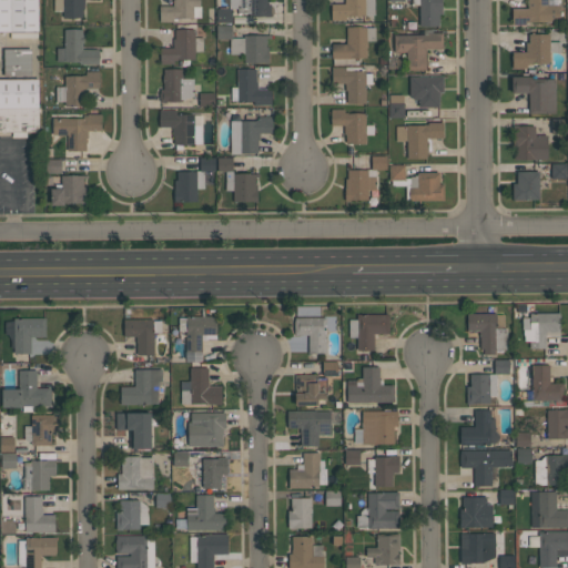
[(0,0),(37,0),(38,31),(0,31),(0,0)]
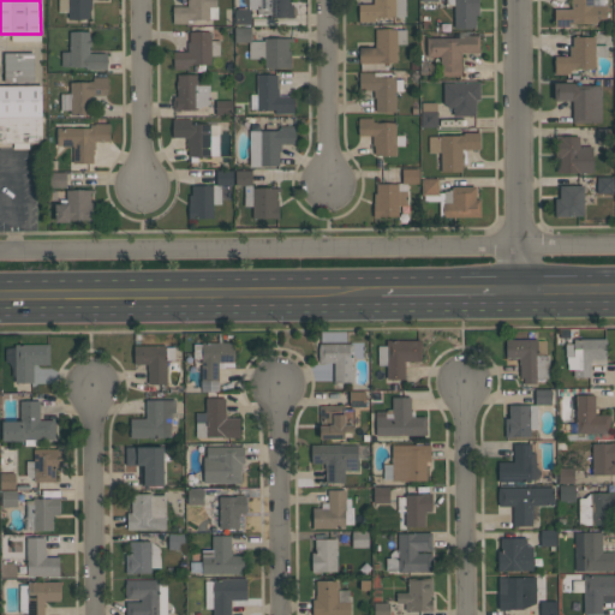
[(89,19),(67,19),(67,0),(91,0),(91,10),(89,10),(89,19)]
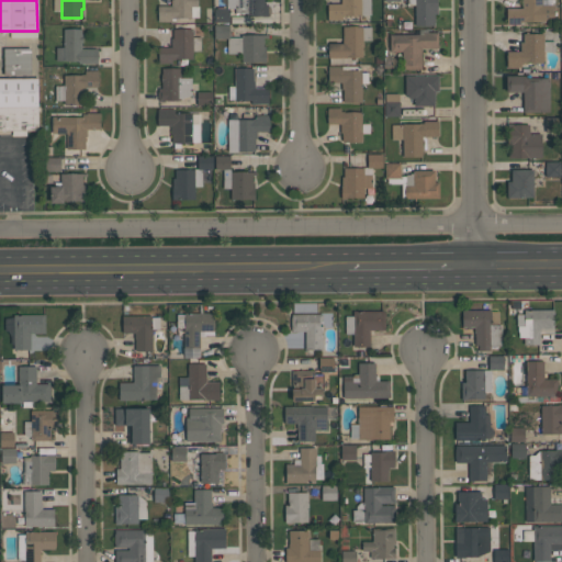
[(157,6),(170,6),(170,0),(198,0),(198,7),(199,7),(199,17),(190,17),(190,18),(175,18),(173,19),(171,19),(171,22),(157,22),(157,6)]
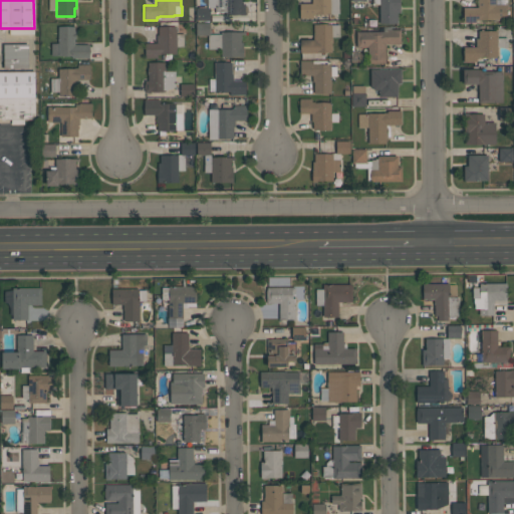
[(241,0),(241,3),(245,3),(245,14),(225,14),(225,12),(215,11),(215,7),(207,7),(207,0),(241,0)]
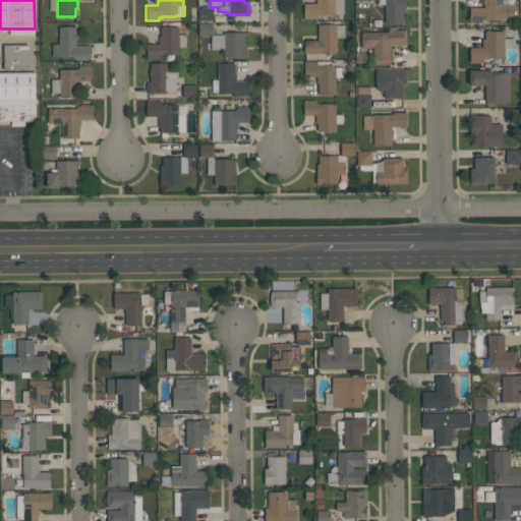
[(303,18),(303,3),(315,3),(315,0),(343,0),(343,14),(335,14),(335,15),(316,15),(316,18),(303,18)]
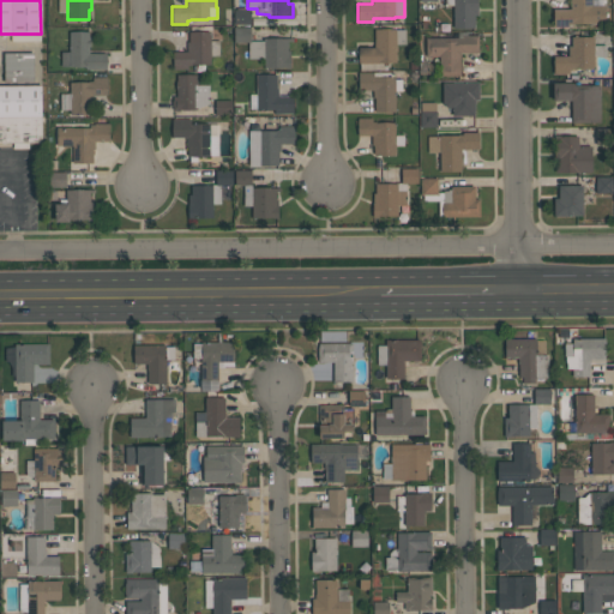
[(474,28),(453,28),(453,5),(446,5),(446,0),(477,0),(477,14),(474,14),(474,28)]
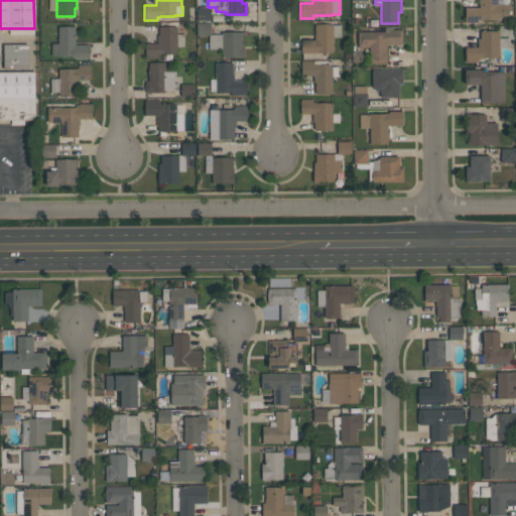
[(497,0),(497,4),(509,4),(509,20),(496,20),(496,19),(478,19),(478,22),(465,22),(465,8),(479,8),(479,0),(497,0)]
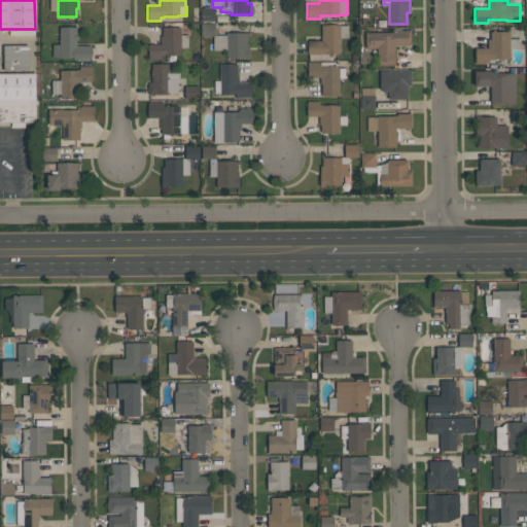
[(214,8),(214,21),(201,21),(201,8),(214,8)]
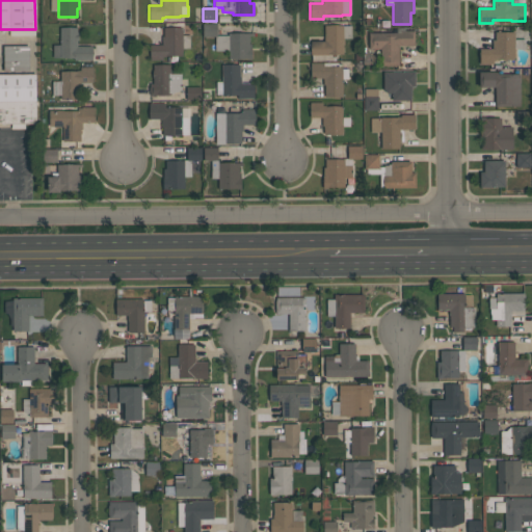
[(217,24),(217,35),(217,36),(215,36),(203,36),(203,24),(217,24)]
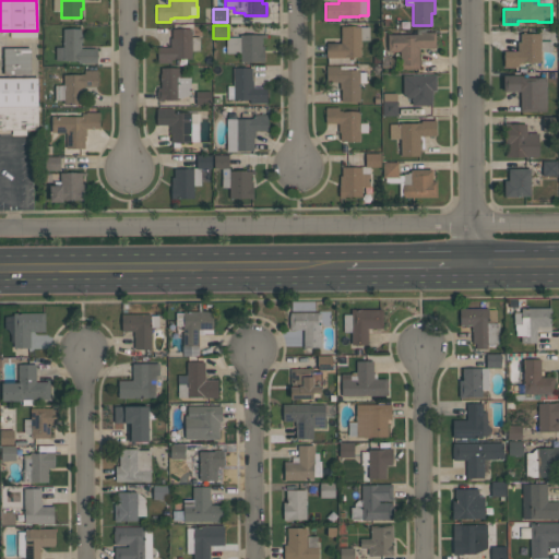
[(360,57),(326,57),(326,43),(341,43),(341,26),(360,26),(369,26),(369,40),(360,40),(360,57)]
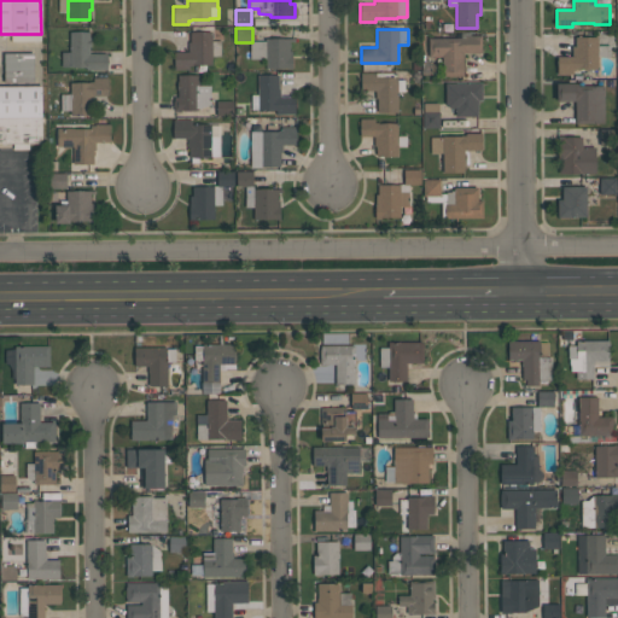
[(174,69),(174,52),(188,52),(187,42),(190,42),(190,33),(211,31),(211,41),(220,41),(221,57),(211,57),(211,65),(196,65),(188,65),(188,69),(174,69)]
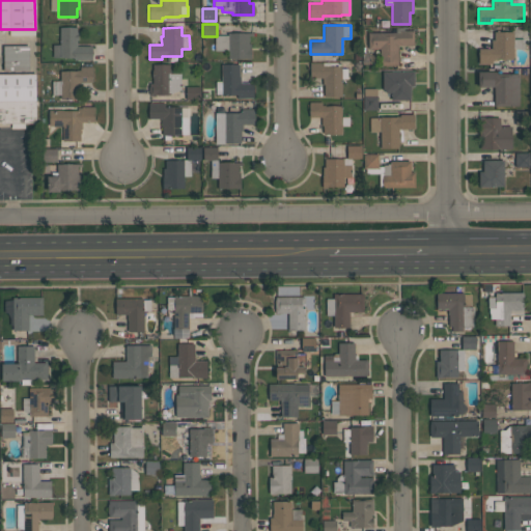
[(91,60),(74,60),(74,57),(52,57),(52,45),(60,45),(60,28),(77,28),(77,34),(78,34),(78,40),(77,40),(77,46),(91,46),(91,60)]
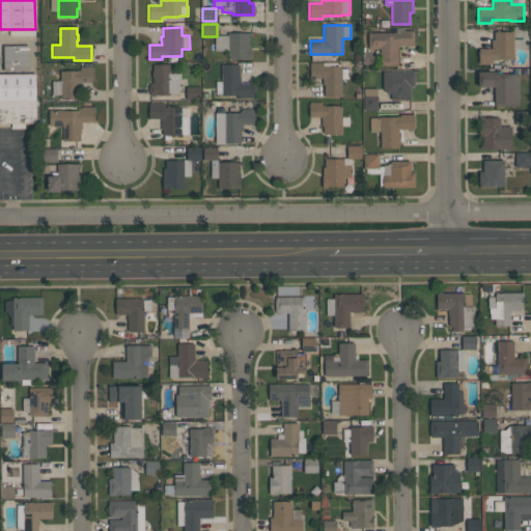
[(413,30),(413,46),(398,46),(398,65),(380,65),(380,49),(367,49),(367,32),(399,32),(399,30),(413,30)]
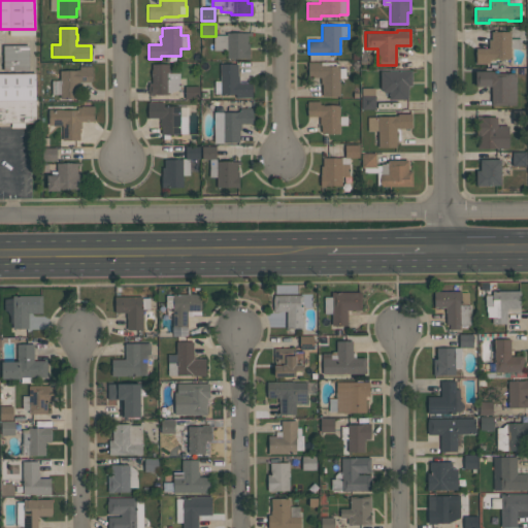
[(475,63),(475,48),(489,48),(488,40),(491,39),(491,32),(510,31),(510,38),(520,38),(520,48),(510,48),(510,59),(493,59),(493,60),(490,60),(490,63),(488,63),(475,63)]
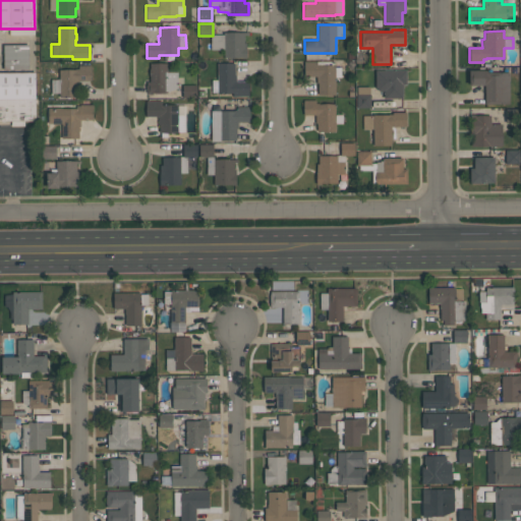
[(211,50),(211,36),(213,36),(213,35),(223,35),(223,33),(248,33),(248,35),(244,35),(244,43),(245,43),(245,58),(241,58),(241,57),(224,57),(224,50),(211,50)]
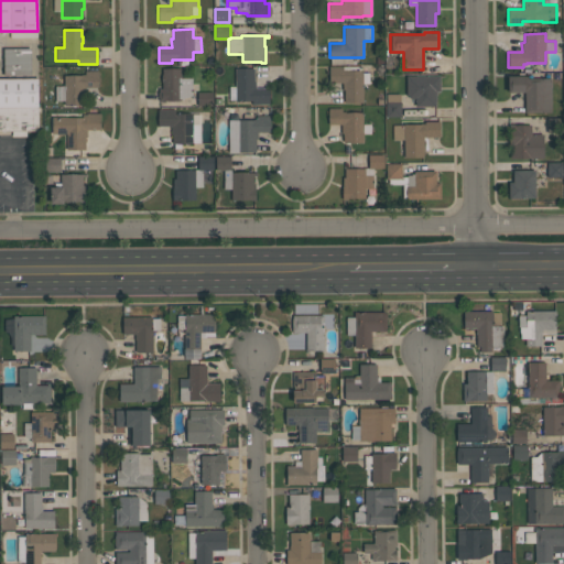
[(31,75),(3,75),(3,49),(31,49),(31,75)]
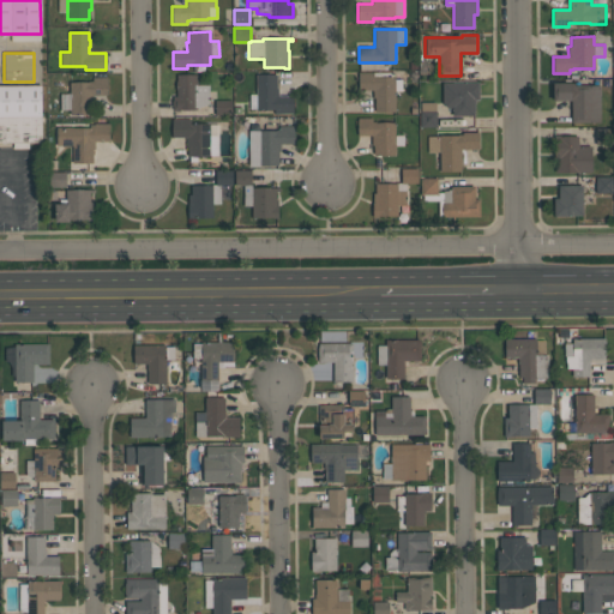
[(359,90),(357,72),(393,72),(393,76),(395,76),(395,79),(402,79),(402,91),(395,91),(395,112),(375,112),(375,97),(373,97),(373,90),(359,90)]
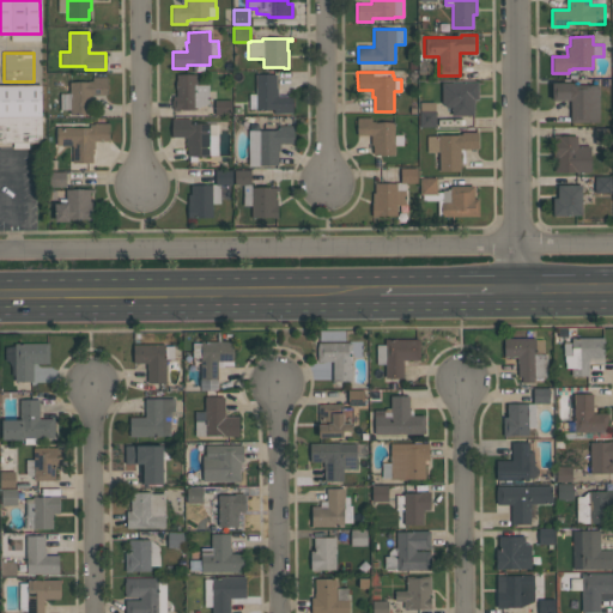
[(208,84),(208,103),(196,108),(196,109),(178,109),(178,110),(173,110),(173,96),(176,96),(176,90),(175,90),(175,79),(176,79),(176,74),(196,74),(196,84),(208,84)]
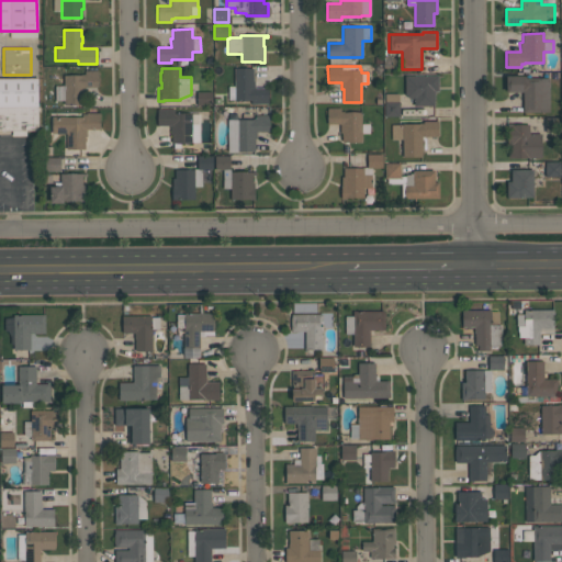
[(268,103),(250,104),(250,100),(234,100),(228,100),(228,86),(234,86),(234,68),(253,68),(254,80),(255,80),(255,87),(268,87),(268,103)]
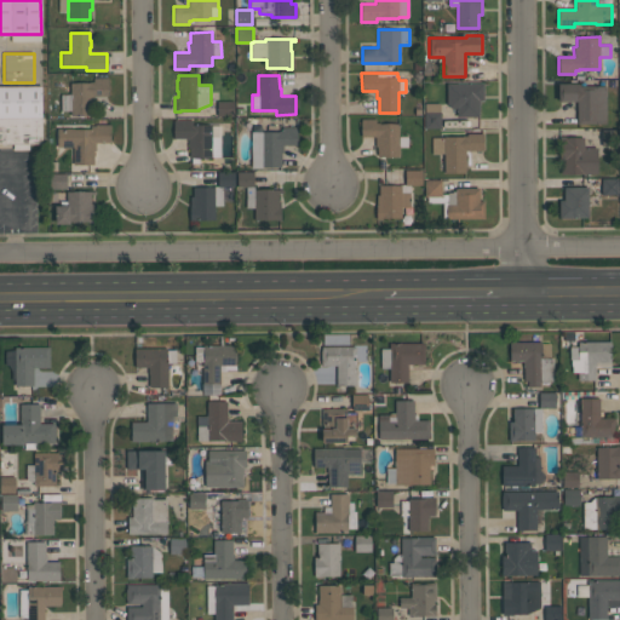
[(69,82),(87,82),(87,81),(93,81),(93,78),(109,78),(109,96),(95,96),(95,115),(70,115),(70,112),(61,112),(61,95),(69,95),(69,82)]
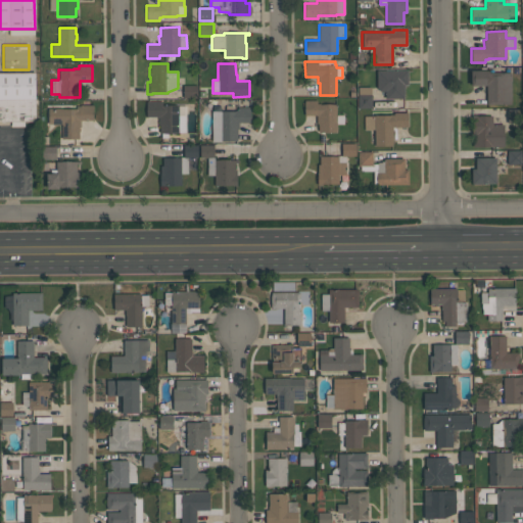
[(408,69),(408,85),(403,85),(403,99),(385,98),(385,91),(380,91),(377,88),(377,70),(385,70),(385,69),(408,69)]
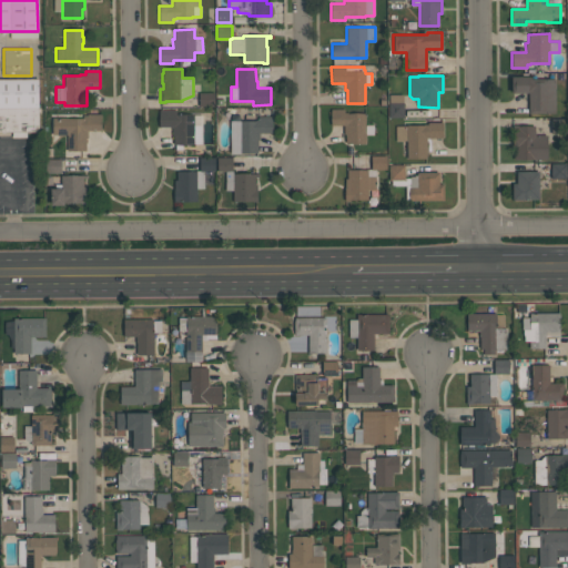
[(555,79),(555,113),(528,113),(528,93),(511,93),(510,77),(531,75),(531,79),(555,79)]
